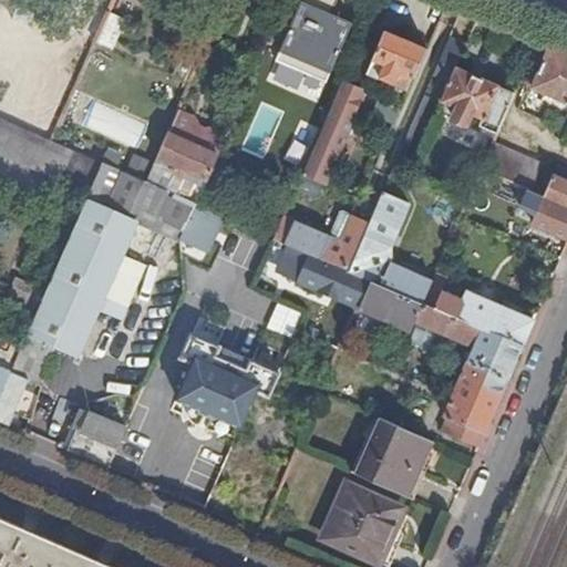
[(332,14),(338,0),(305,0),(280,55),(310,69),(313,61),(332,69),(352,23),(332,14)]
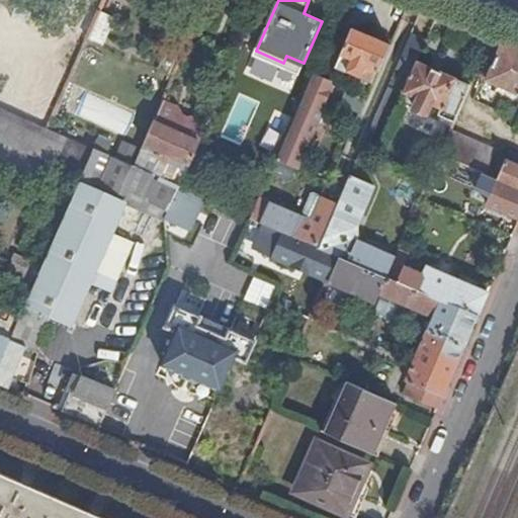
[(99,11),(87,38),(102,47),(115,18),(99,11)]
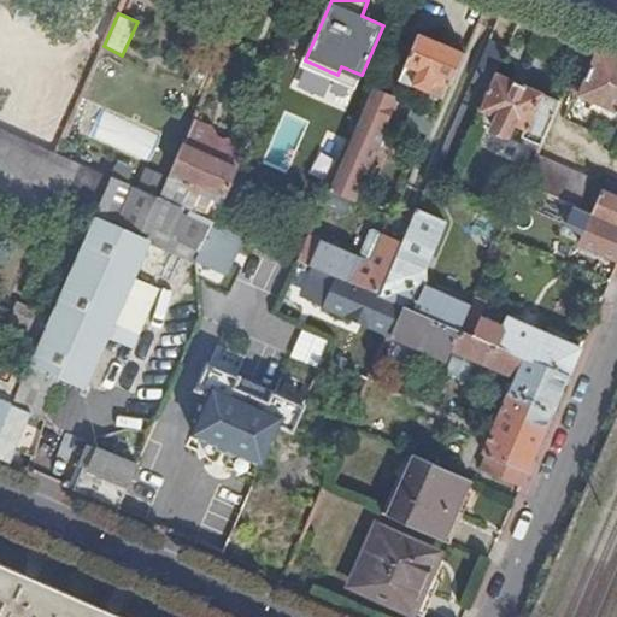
[(447,99),(466,54),(421,34),(401,80),(447,99)]
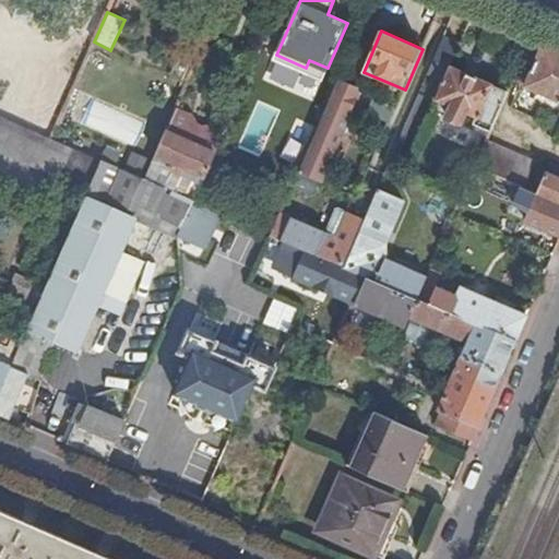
[(189,82),(203,52),(185,45),(171,75),(189,82)]
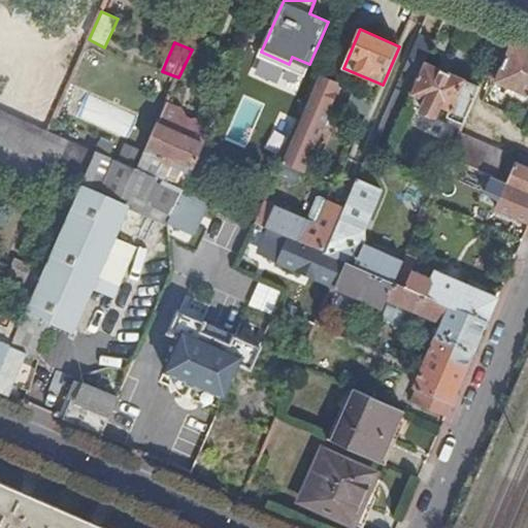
[(527,50),(513,43),(496,81),(527,95),(527,50)]
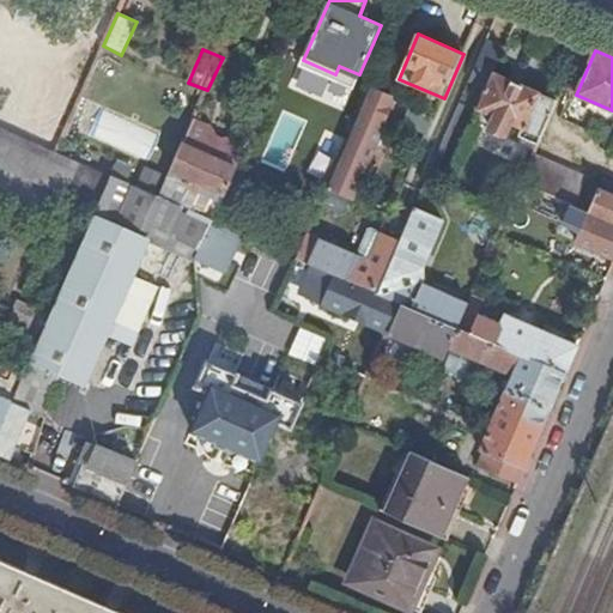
[(558,101),(495,73),(478,109),(483,113),(481,115),(483,121),(490,123),(495,122),(491,129),(504,135),(509,123),(522,129),(519,138),(538,146),(558,101)]
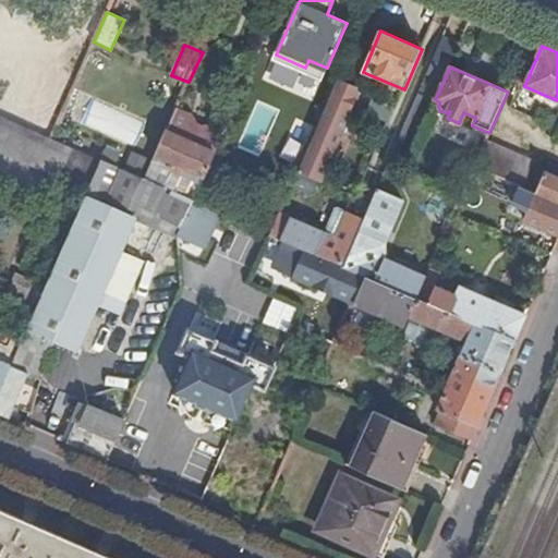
[(356,87),(340,80),(300,171),(322,181),(360,93),(356,87)]
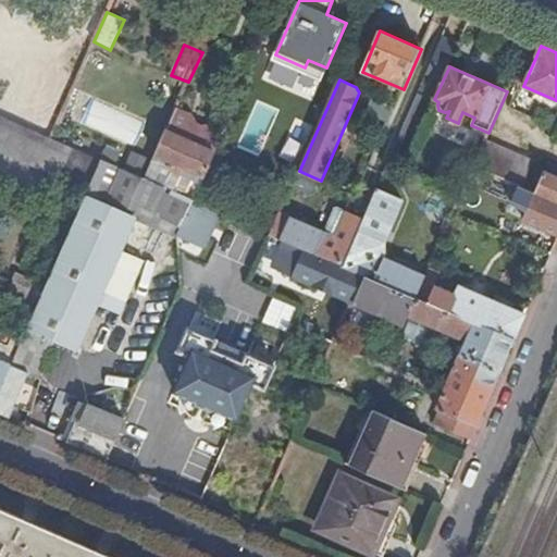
[(186,181),(200,187),(223,135),(207,127),(199,131),(194,127),(195,122),(192,116),(176,110),(146,180),(164,188),(171,170),(174,172),(177,171),(180,170),(180,165),(190,170),(186,181)]
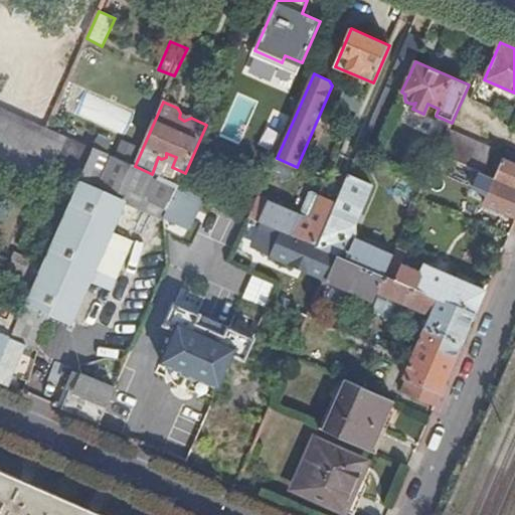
[(0,108),(0,139),(55,164),(58,158),(86,169),(95,149),(47,129),(0,108)]
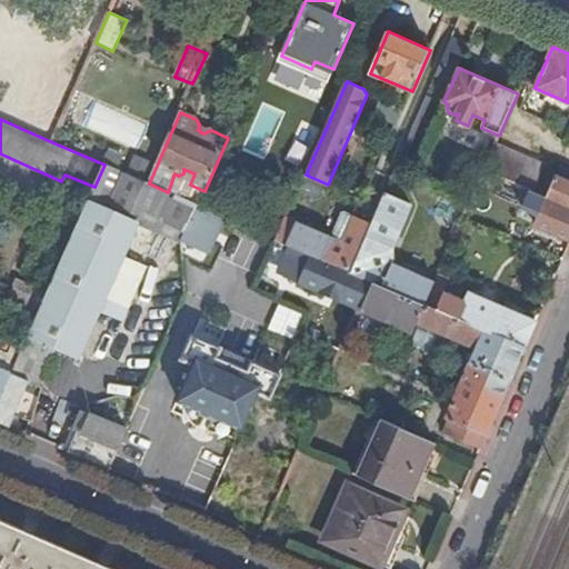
[(493,148),(483,172),(528,190),(538,168),(493,148)]
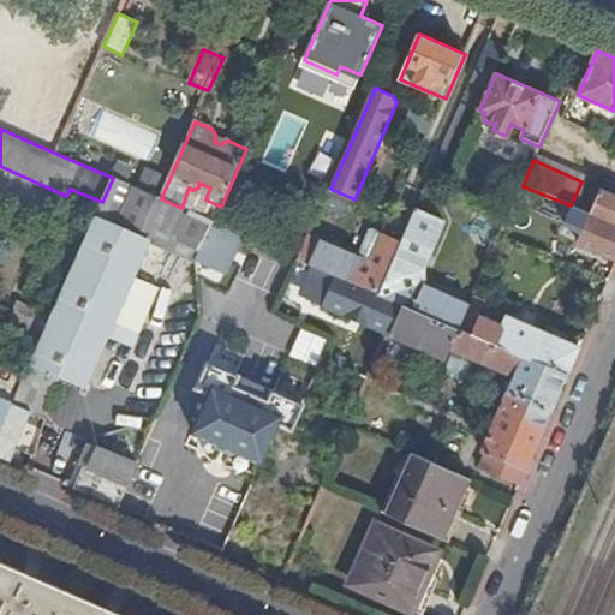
[(0,435),(0,457),(11,463),(31,415),(42,419),(63,376),(84,386),(106,336),(131,278),(147,240),(196,261),(214,222),(181,208),(161,198),(113,178),(102,202),(52,316),(37,350),(34,358),(21,387),(0,435)]
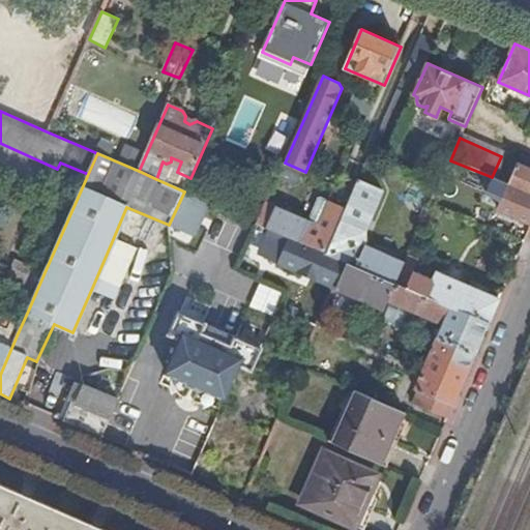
[(529,194),(529,169),(519,164),(509,185),(529,194)]
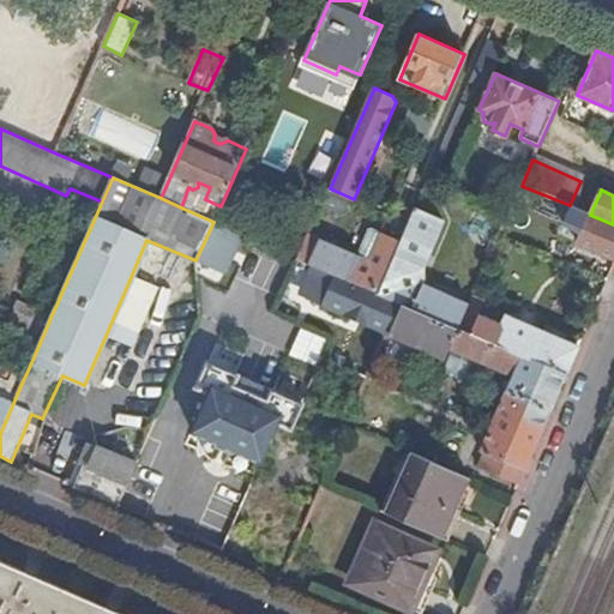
[(613,253),(613,224),(590,215),(579,239),(613,253)]
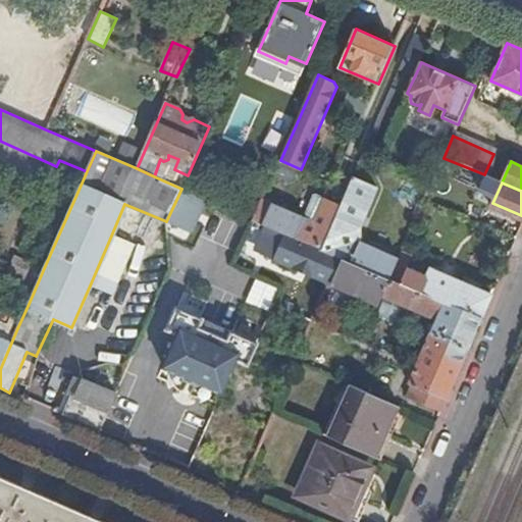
[(341,259),(389,280),(399,259),(346,237),(338,250),(333,248),(354,201),(345,197),(341,206),(322,250),(341,259)]
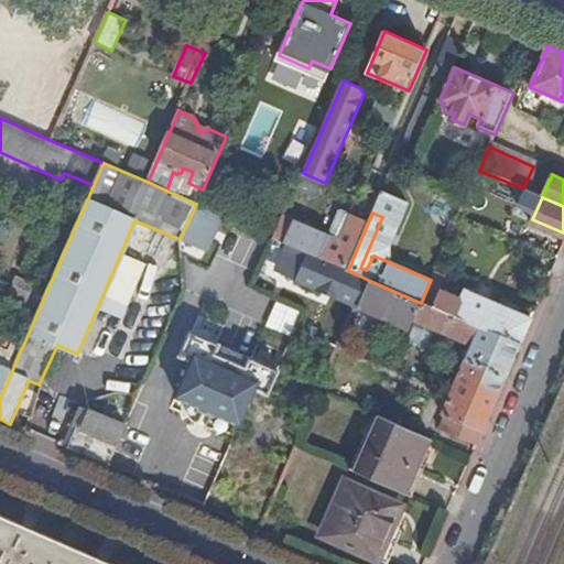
[(274,238),(311,253),(348,270),(368,223),(351,216),(340,241),(283,217),(274,238)]
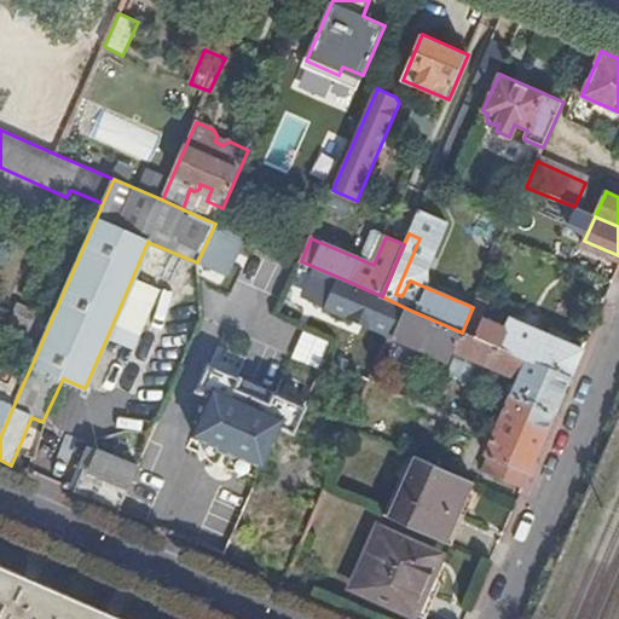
[(329,307),(392,337),(393,335),(404,307),(382,296),(341,278),(329,307)]
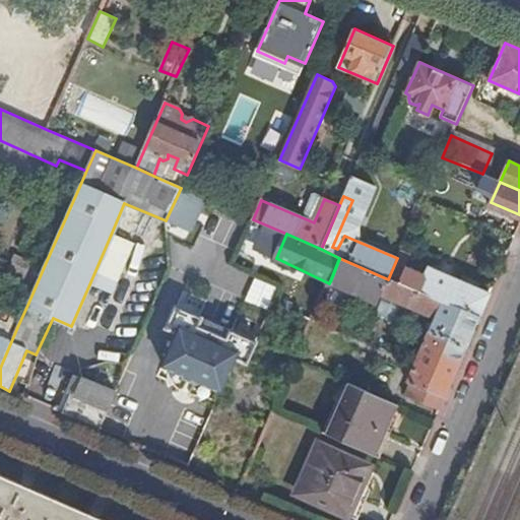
[(111,235),(89,284),(113,295),(134,245),(111,235)]
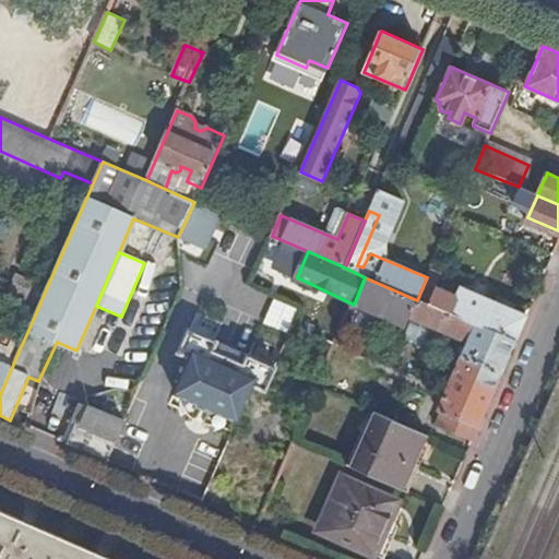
[(27,317),(34,318),(47,287),(20,275),(6,306),(27,317)]
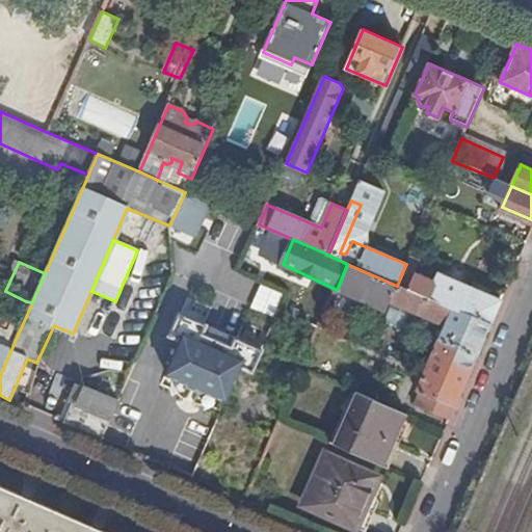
[(397,286),(490,326),(502,300),(440,273),(436,283),(417,274),(414,278),(407,274),(413,266),(407,262),(406,264),(397,286)]
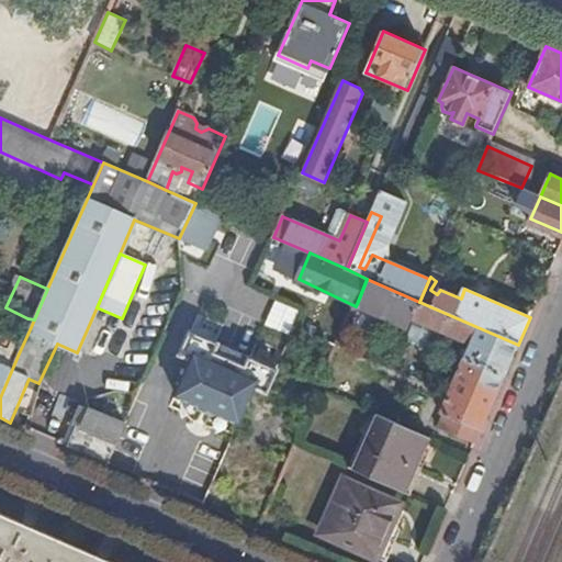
[(440,414),(481,430),(505,377),(518,345),(419,302),(367,279),(357,304),(356,306),(408,328),(413,319),(470,344),(440,414)]
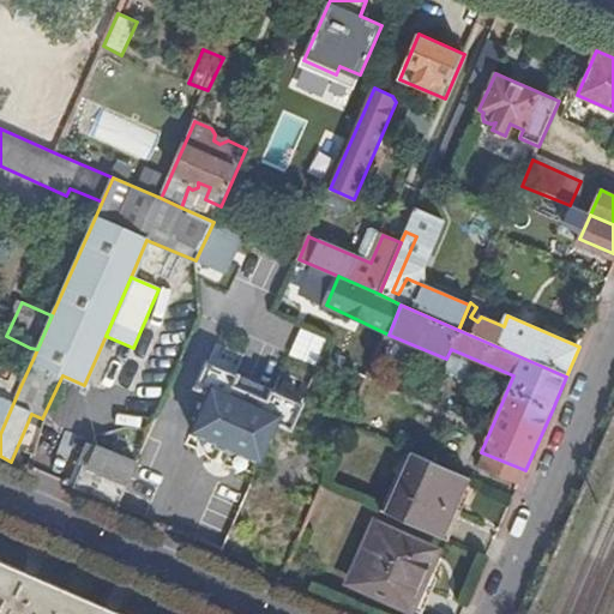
[(185,350),(173,378),(190,385),(202,356),(185,350)]
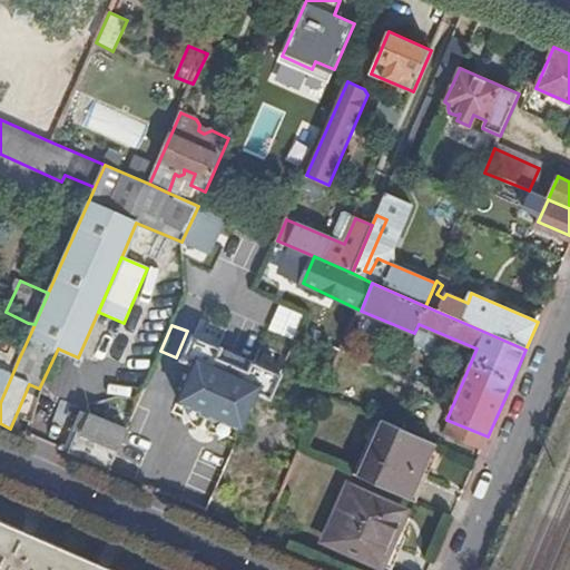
[(272,400),(282,375),(253,362),(248,371),(219,359),(223,350),(194,336),(183,360),(195,366),(179,402),(193,408),(189,418),(192,423),(195,426),(209,433),(216,435),(224,433),(227,430),(231,424),(244,430),(258,394),(272,400)]
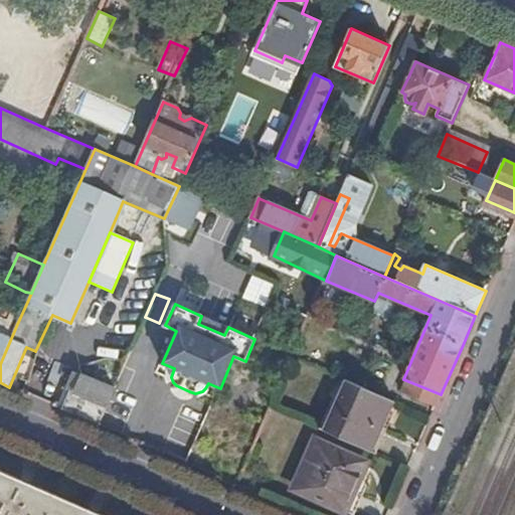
[(0,364),(17,324),(0,316),(0,364)]
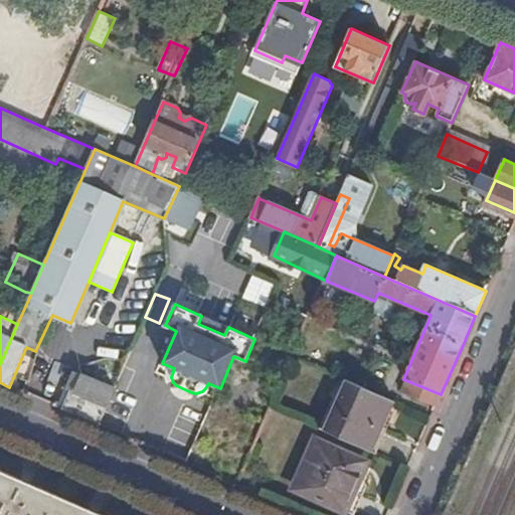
[(99,425),(115,390),(114,389),(79,374),(63,410),(99,425)]
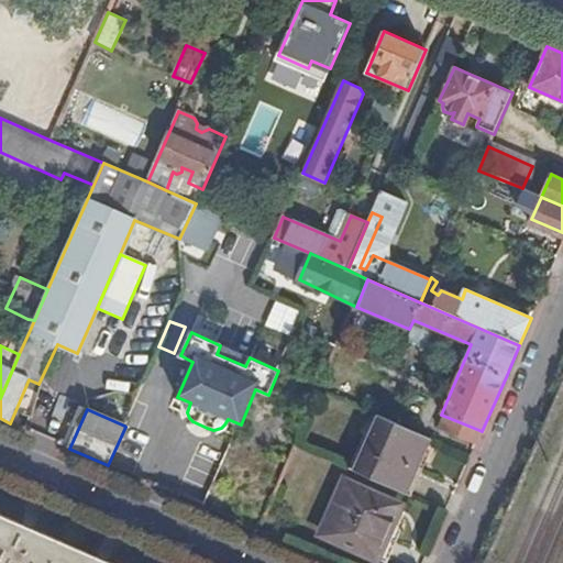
[(360,473),(407,494),(419,466),(410,462),(421,434),(378,416),(366,443),(372,445),(360,473)]
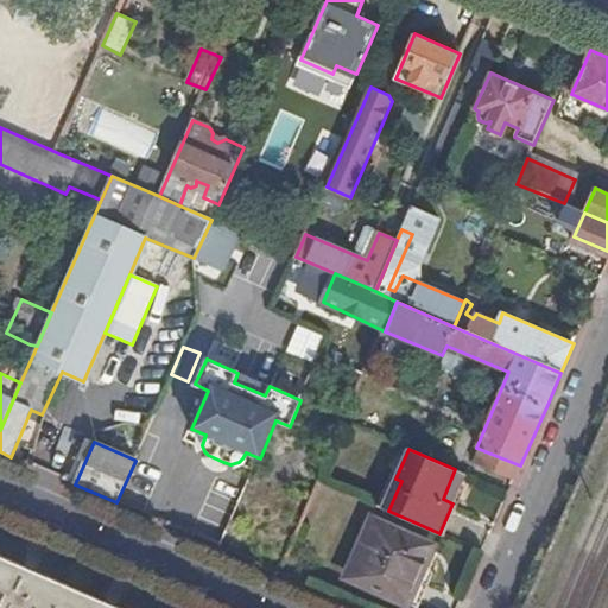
[(348,577),(407,605),(432,548),(374,520),(348,577)]
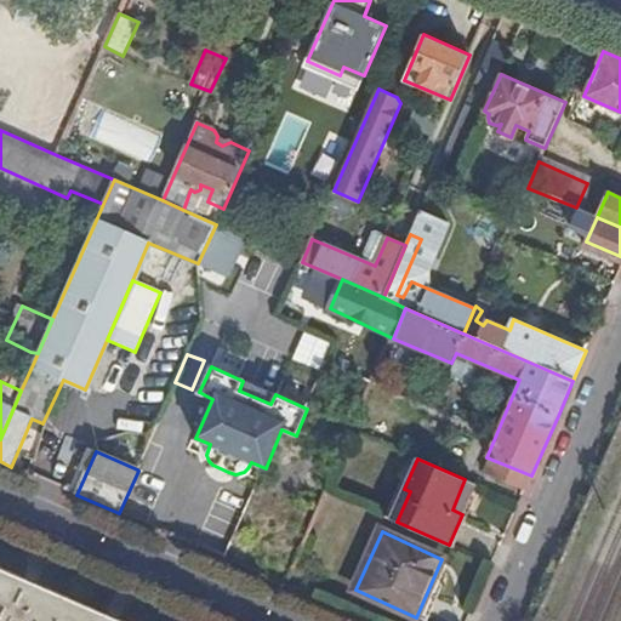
[(0,620),(125,620),(0,567),(0,620)]
